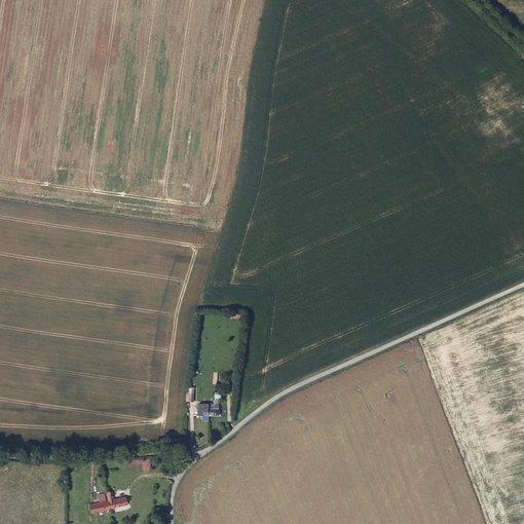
[(188,390),(192,390),(193,384),(187,383),(185,398),(188,399),(188,390)]
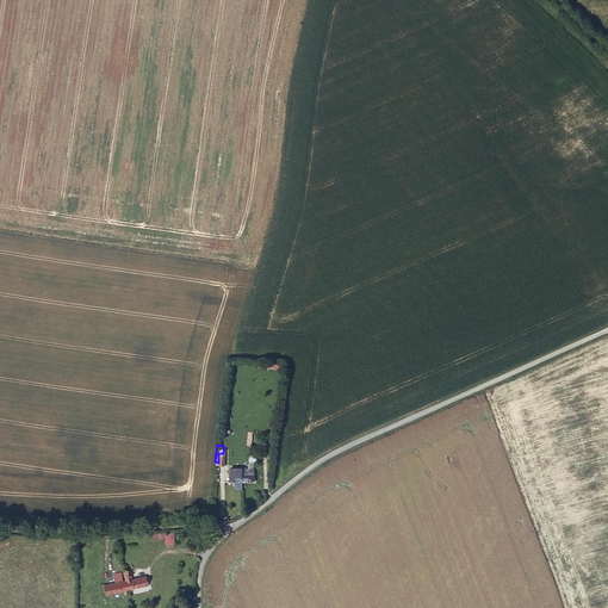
[(230,477),(243,477),(243,469),(247,469),(248,464),(230,464),(230,477)]
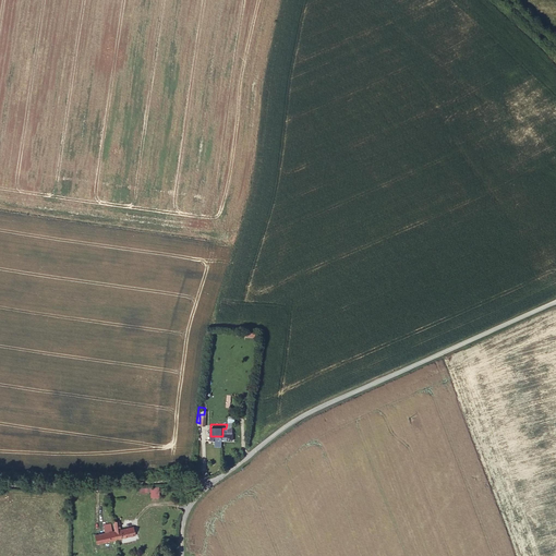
[(222,428),(222,436),(232,436),(232,424),(230,424),(227,424),(226,428),(222,428)]
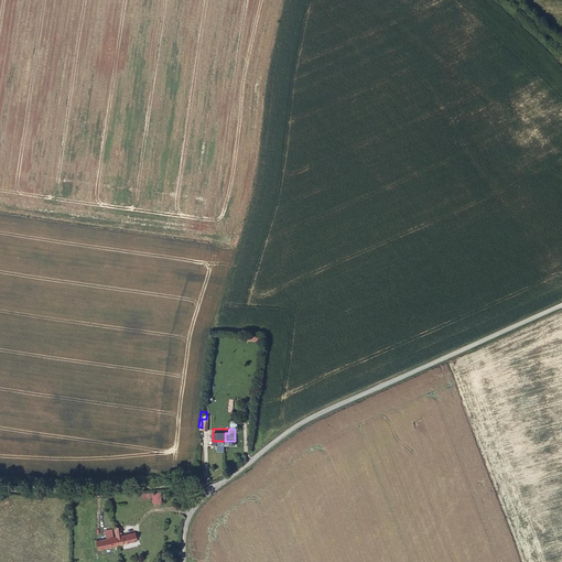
[(164,489),(146,489),(146,493),(157,493),(157,498),(165,498),(164,489)]
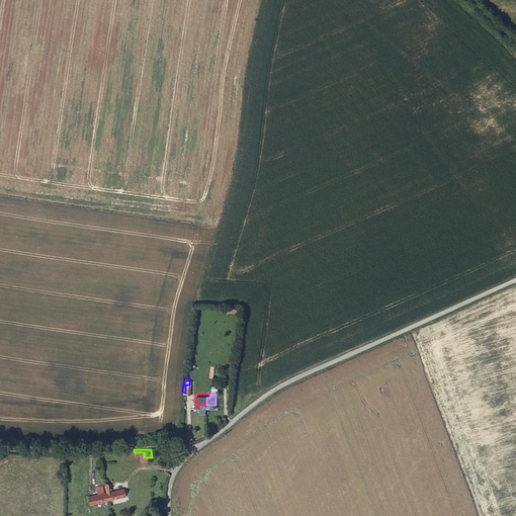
[(109,490),(105,491),(106,498),(123,494),(122,487),(109,490)]
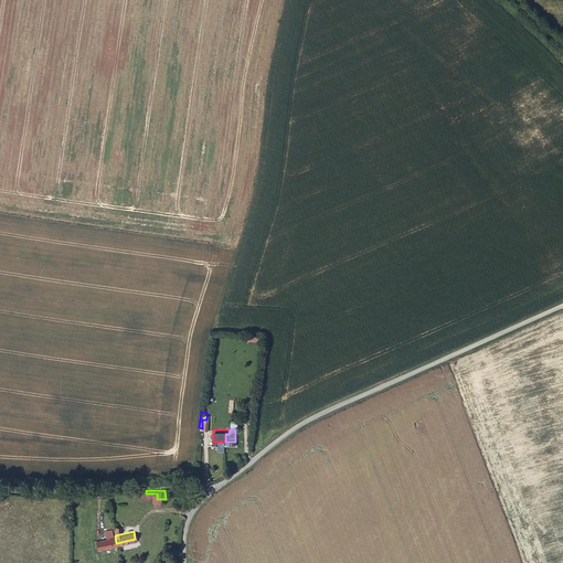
[(116,543),(115,535),(110,537),(103,538),(94,540),(96,548),(116,543)]
